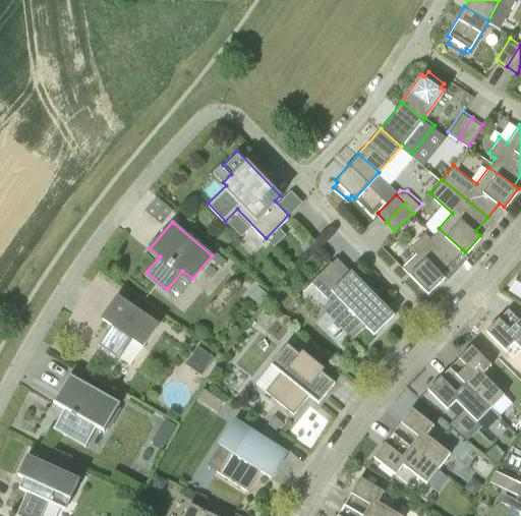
[(417,250),(403,266),(428,292),(445,276),(440,271),(462,249),(439,228),(430,236),(424,230),(410,243),(417,250)]
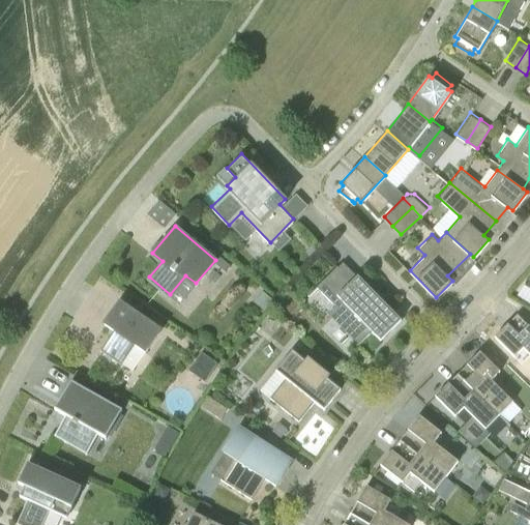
[(352,279),(337,264),(316,285),(335,304),(330,311),(359,341),(372,329),(380,338),(401,318),(357,273),(352,279)]
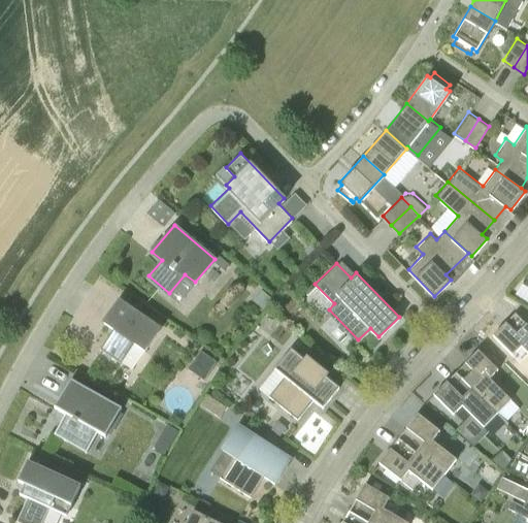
[(114,327),(101,347),(121,359),(133,340),(144,349),(160,326),(119,298),(104,320),(114,327)]
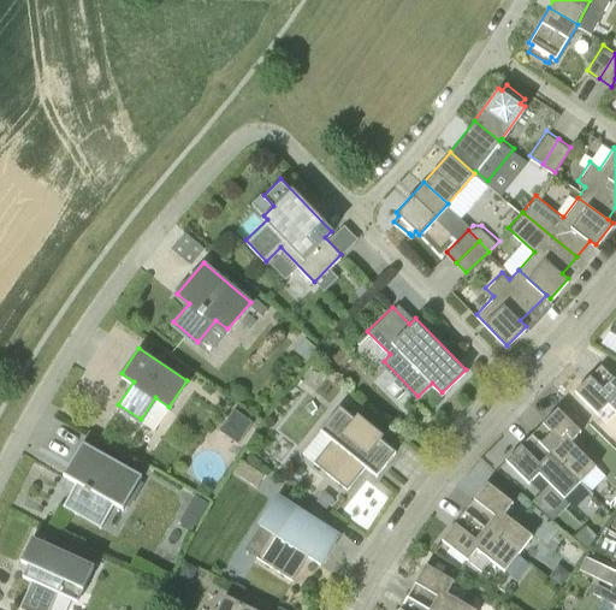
[(615,377),(600,362),(574,389),(598,412),(608,402),(615,409),(615,377)]
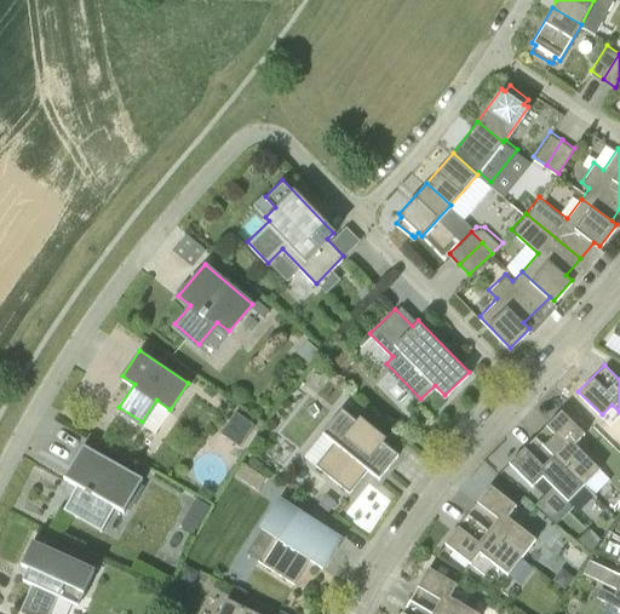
[(382,464),(386,468),(399,453),(382,440),(384,437),(360,418),(359,419),(342,407),(322,431),(333,440),(315,463),(349,491),(367,468),(374,472),(382,464)]
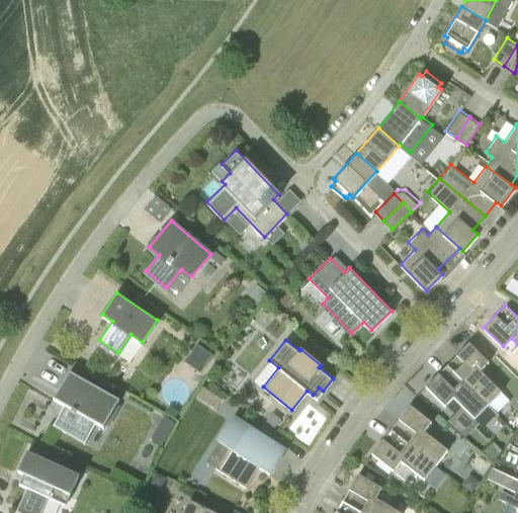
[(447,362),(488,404),(489,403),(496,411),(508,398),(501,391),(480,369),(489,360),(468,341),(447,362)]
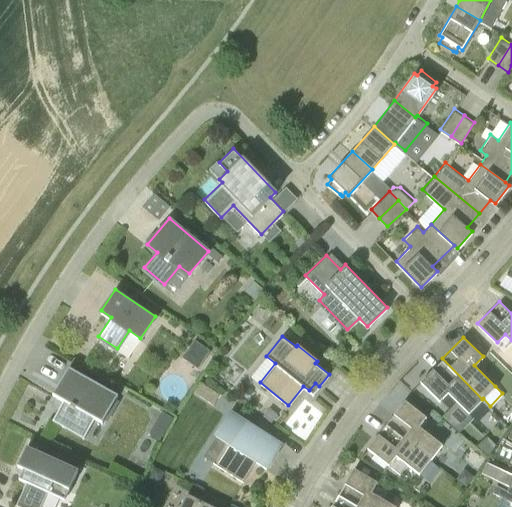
[(210,348),(195,338),(183,356),(197,366),(210,348)]
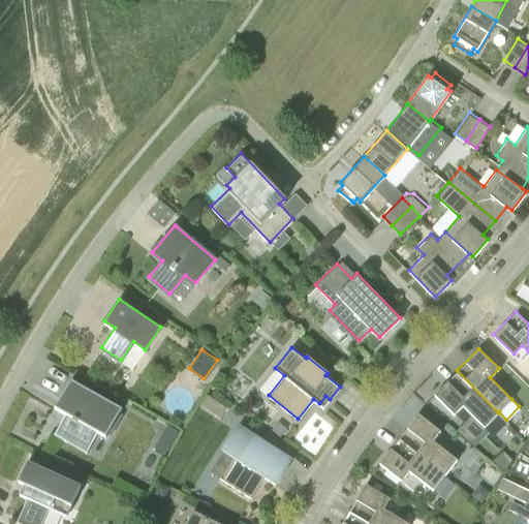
[(485,426),(498,412),(457,370),(434,393),(454,412),(463,404),(485,426)]
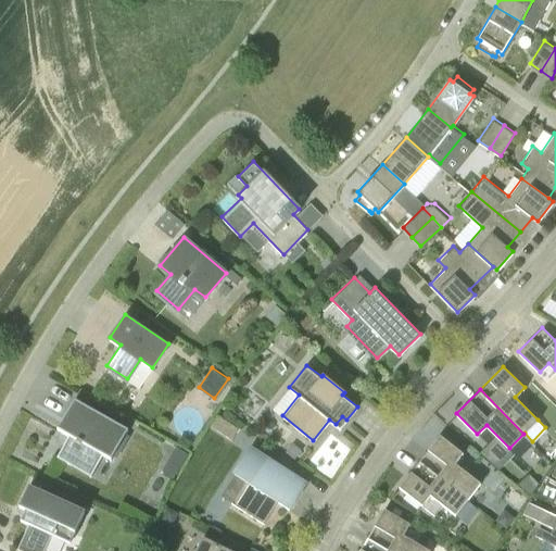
[(90,474),(102,453),(111,458),(128,428),(74,397),(58,427),(68,434),(57,454),(71,463),(90,474)]
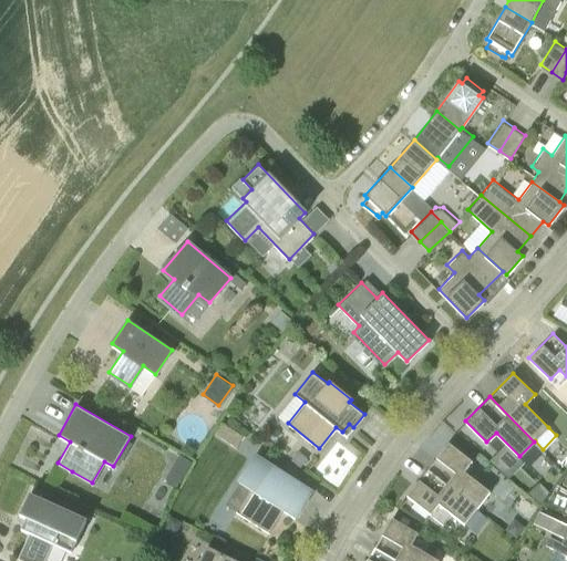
[(245,434),(222,419),(214,432),(237,446),(245,434)]
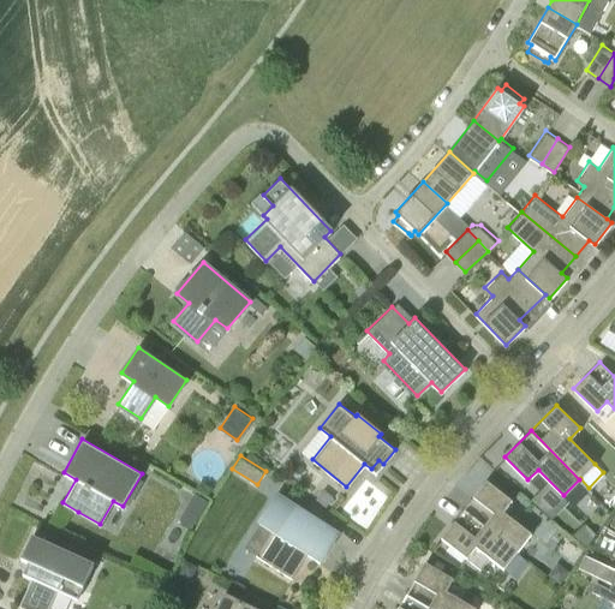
[(464,507),(518,549),(531,532),(503,511),(512,499),(487,478),(464,507)]
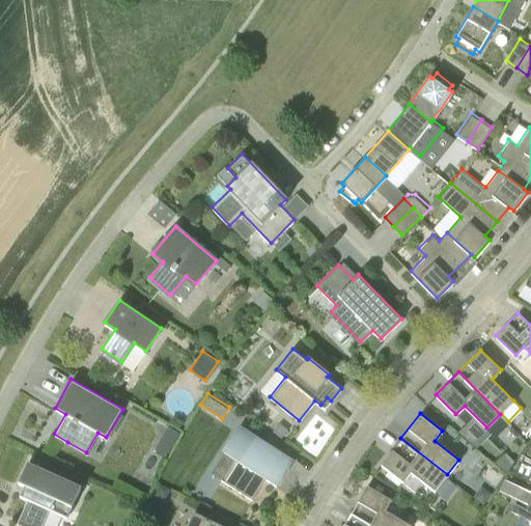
[(234,457),(221,477),(252,498),(266,477),(276,483),(291,460),(240,425),(224,450),(234,457)]
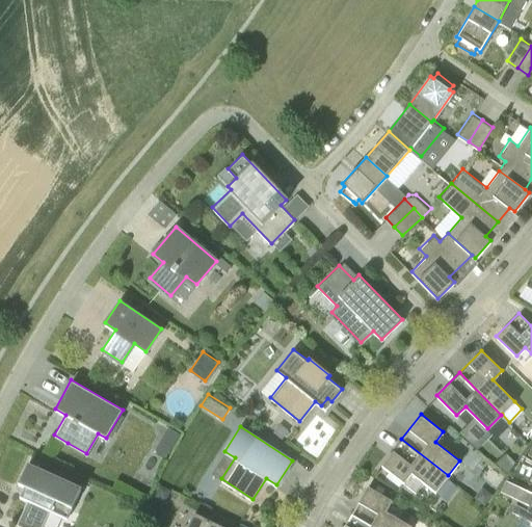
[(435,491),(448,475),(401,439),(381,465),(403,481),(411,472),(435,491)]
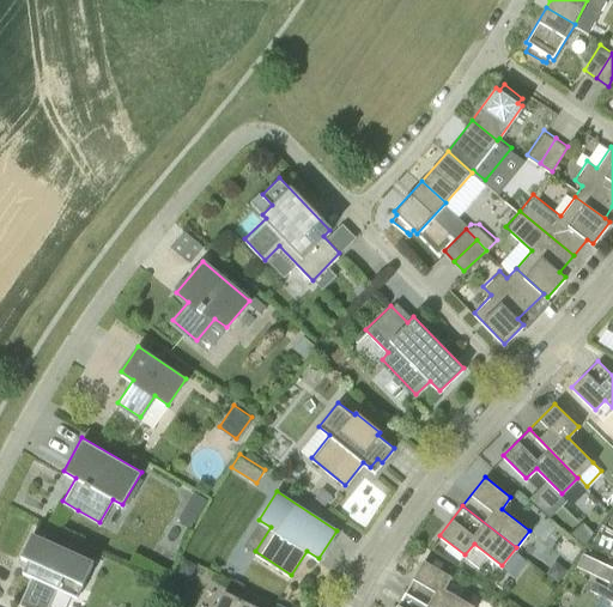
[(31,575),(19,604),(28,606),(48,606),(58,588),(72,594),(77,582),(83,584),(93,560),(32,533),(22,557),(28,559),(23,571),(31,575)]
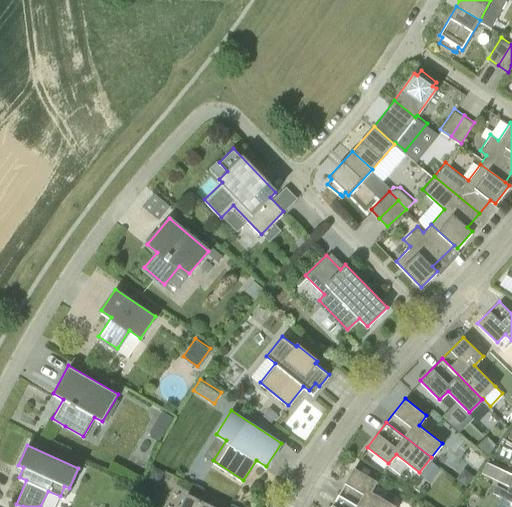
[(338,493),(362,506),(395,506),(396,505),(371,491),(377,480),(353,466),(338,493)]
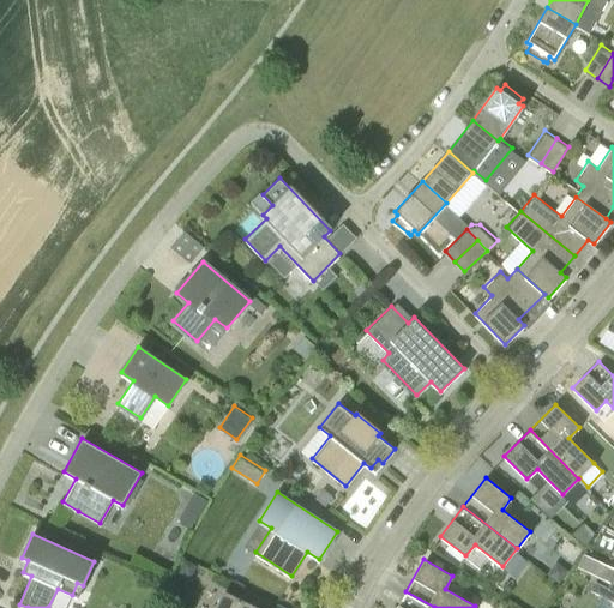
[(613,600),(613,583),(609,581),(603,595),(613,600)]
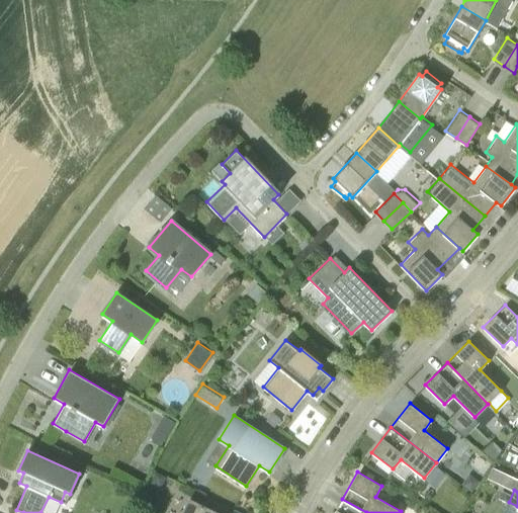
[(219,512),(188,498),(181,512),(219,512)]
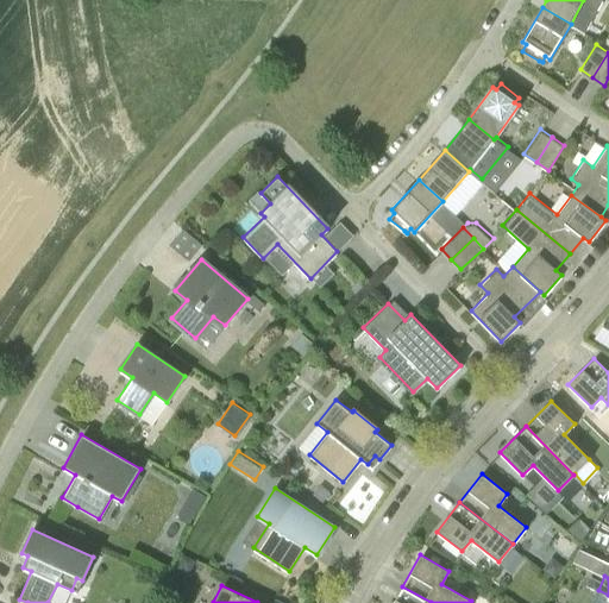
[(431,602),(402,586),(391,602),(431,602)]
